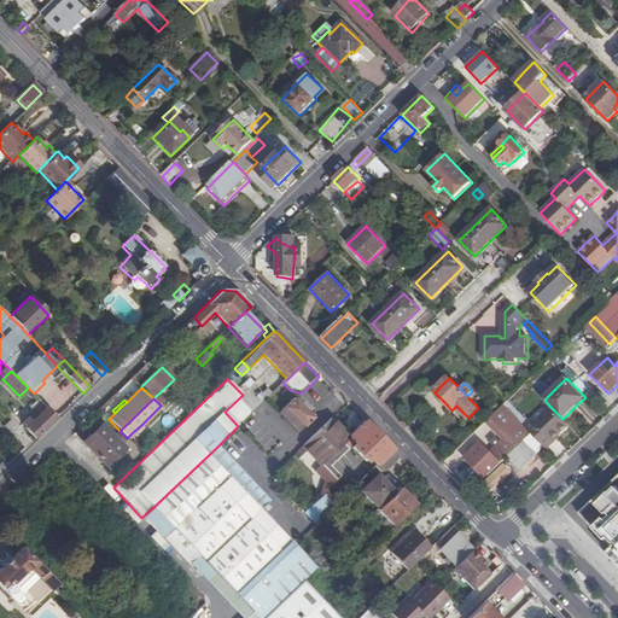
[(293,400),(279,414),(298,433),(313,419),(304,410),(293,400)]
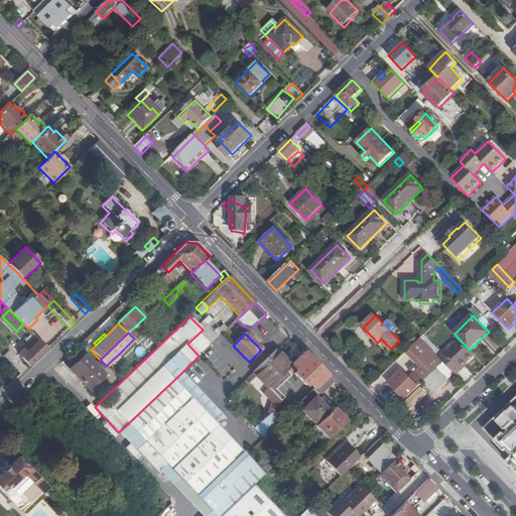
[(32,348),(28,343),(18,353),(30,366),(40,357),(48,349),(35,336),(33,338),(37,343),(32,348)]
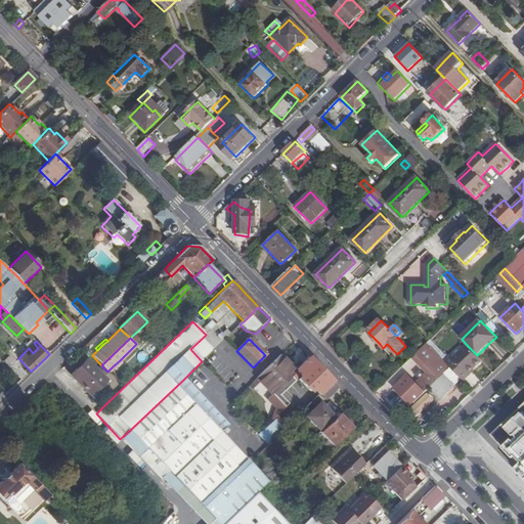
[(383,348),(393,358),(397,354),(387,344),(383,348)]
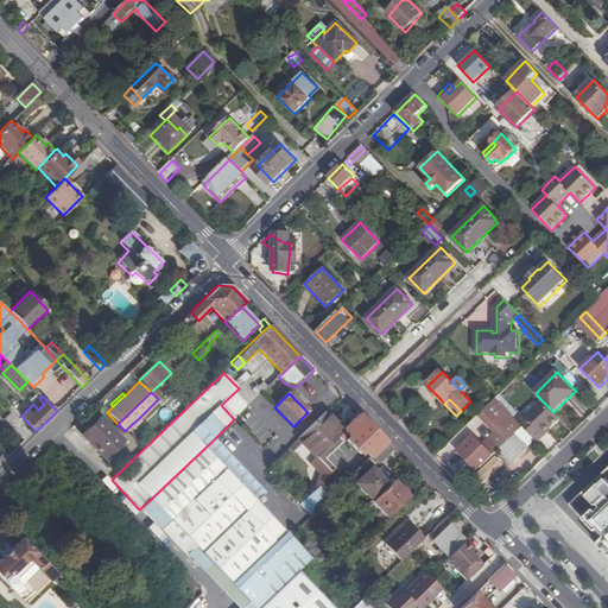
[(485,411),(512,438),(524,426),(517,420),(496,399),(485,411)]
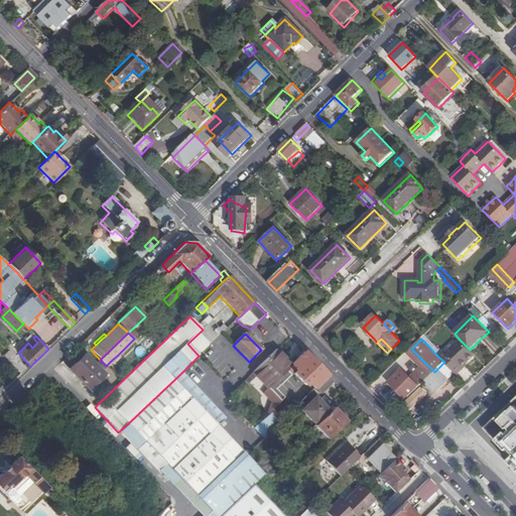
[(444,351),(438,357),(444,362),(453,372),(456,374),(462,369),(460,367),(464,363),(474,354),(470,350),(460,340),(446,353),(444,351)]
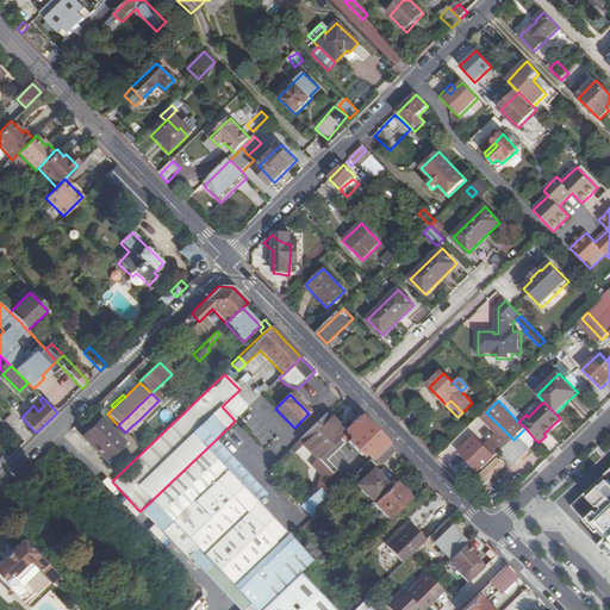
[(86,436),(95,447),(117,427),(106,416),(93,429),(86,436)]
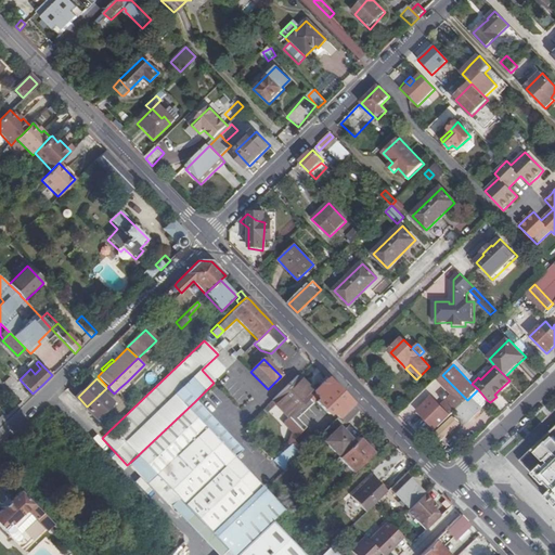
[(22,388),(31,395),(33,394),(20,379),(18,381),(23,386),(22,388)]
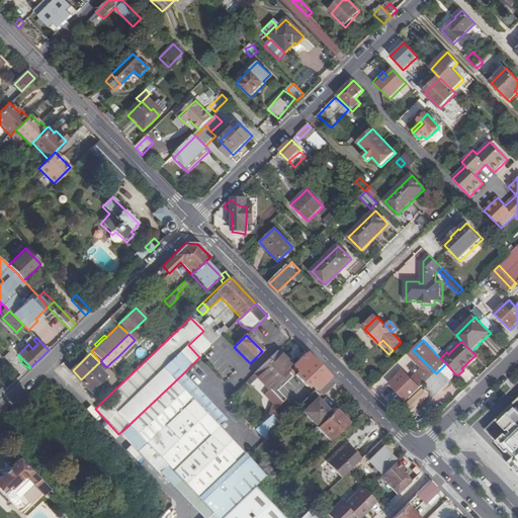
[(288,360),(282,354),(281,354),(260,374),(256,379),(268,393),(269,392),(281,404),(282,403),(285,406),(292,399),(281,387),(291,376),(288,373),(293,368),(291,366),(293,365),(288,360)]
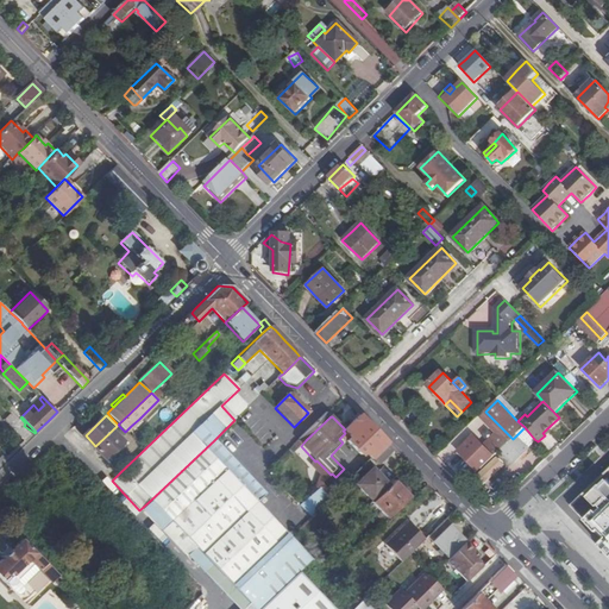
[(358,416),(345,429),(343,431),(345,433),(350,438),(346,443),(359,456),(362,453),(370,462),(372,458),(387,445),(372,431),(358,416)]
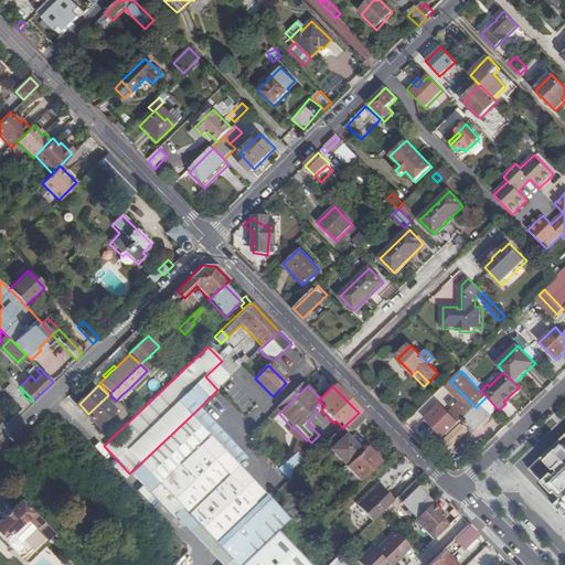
[(134,393),(129,388),(121,395),(126,401),(134,393)]
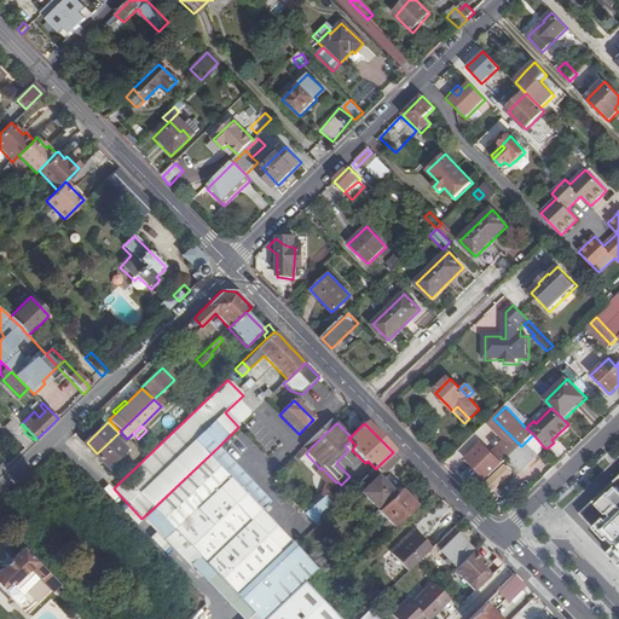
[(132,447),(119,433),(97,453),(110,468),(132,447)]
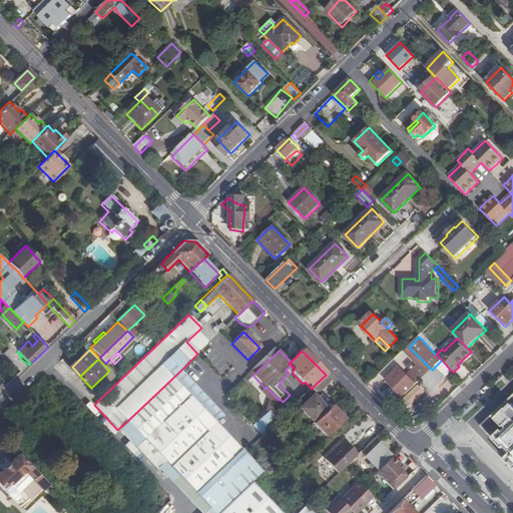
[(443,377),(450,370),(442,360),(432,370),(422,379),(429,385),(433,389),(444,379),(443,377)]
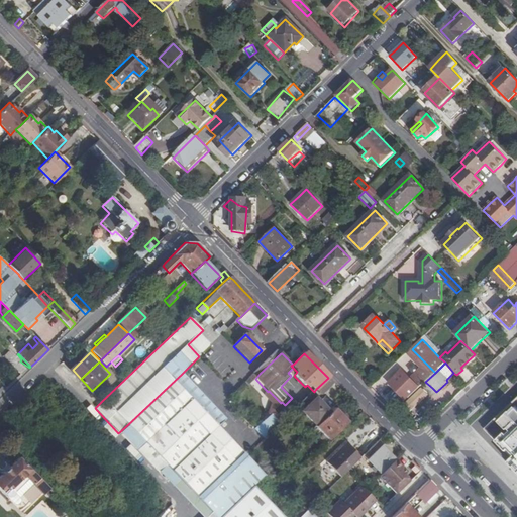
[(401,392),(408,399),(418,389),(402,372),(389,385),(394,390),(396,388),(401,392)]
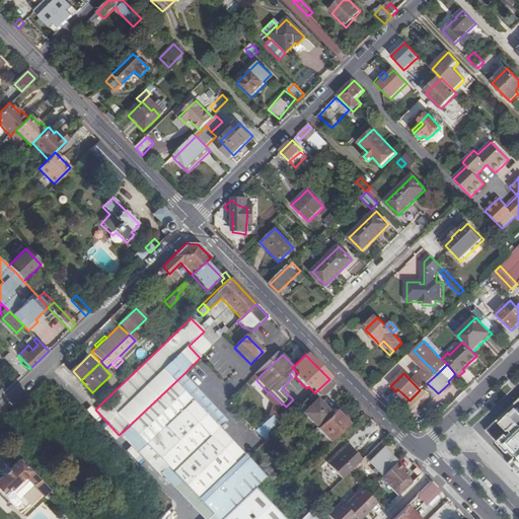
[(129,426),(165,466),(212,422),(219,416),(182,375),(129,426)]
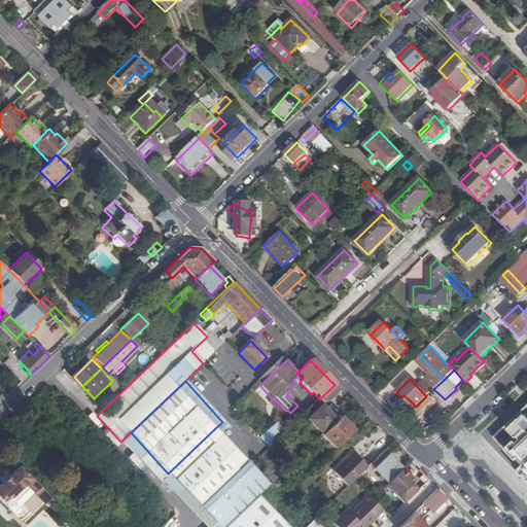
[(328,400),(340,390),(335,385),(322,396),(324,399),(328,400)]
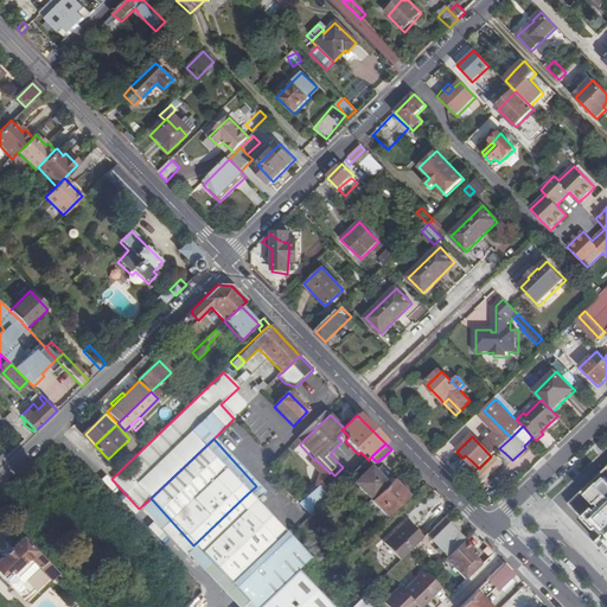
[(606,467),(569,505),(573,510),(598,535),(604,540),(596,547),(599,548),(606,556),(606,467)]
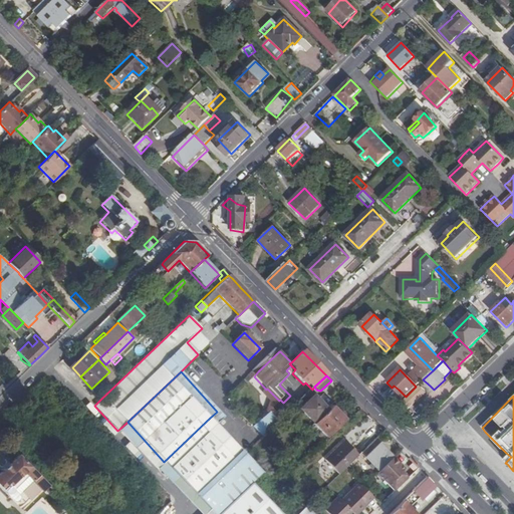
[(299,410),(313,424),(327,411),(320,404),(312,397),(299,410)]
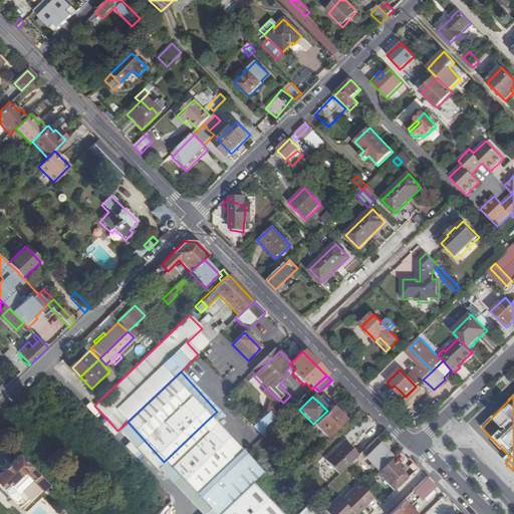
[(338,414),(331,407),(327,411),(313,424),(312,425),(325,439),(344,420),(341,417),(338,414)]
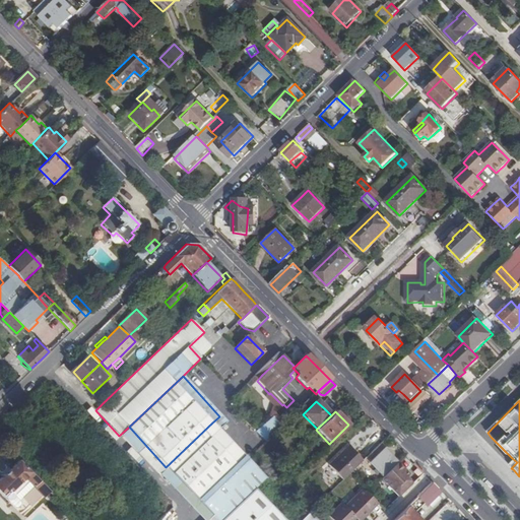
[(193,505),(195,508),(200,504),(206,499),(247,459),(219,430),(226,424),(219,416),(212,423),(166,467),(198,501),(193,505)]
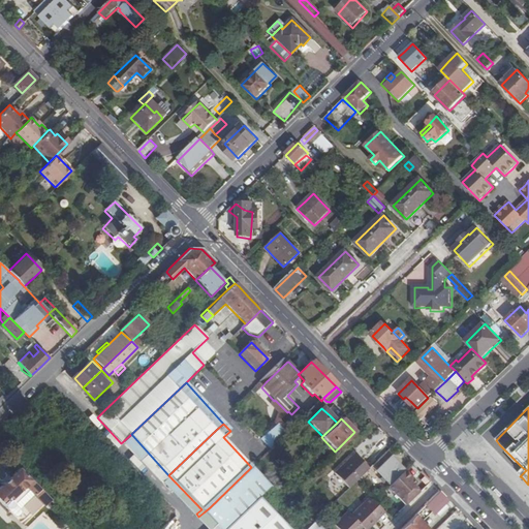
[(268,445),(285,433),(279,425),(261,437),(268,445)]
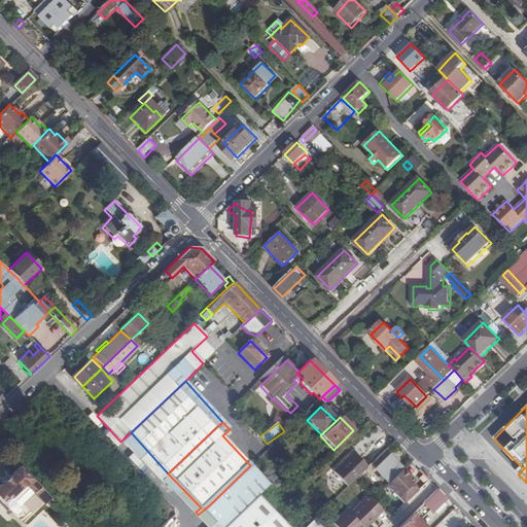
[(328,472),(345,489),(352,482),(357,477),(366,467),(362,462),(356,455),(351,451),(328,472)]
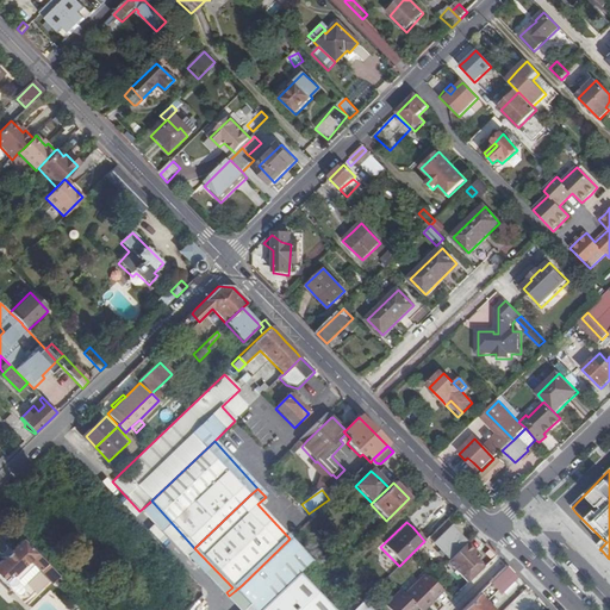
[(447,562),(468,584),(484,567),(478,560),(481,556),(475,552),(458,534),(450,526),(433,543),(440,552),(443,555),(448,560),(447,562)]
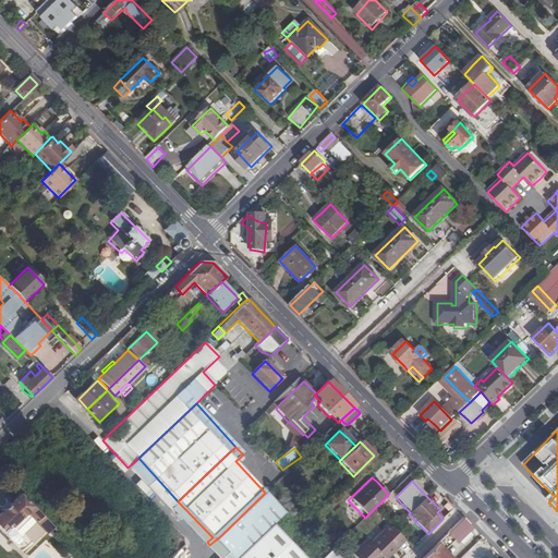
[(238,557),(275,523),(286,513),(265,493),(221,535),(215,541),(209,545),(221,557),(238,557)]
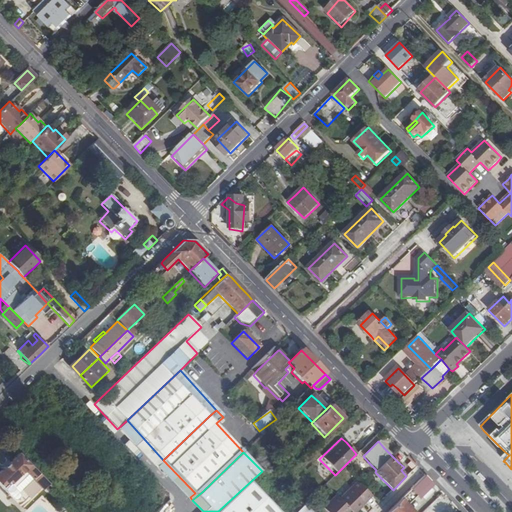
[(47,483),(18,454),(3,469),(0,471),(0,485),(5,491),(6,492),(7,492),(8,492),(9,492),(10,492),(11,491),(11,490),(12,490),(12,489),(12,488),(12,487),(11,487),(11,486),(9,485),(23,471),(31,480),(41,489),(47,483)]
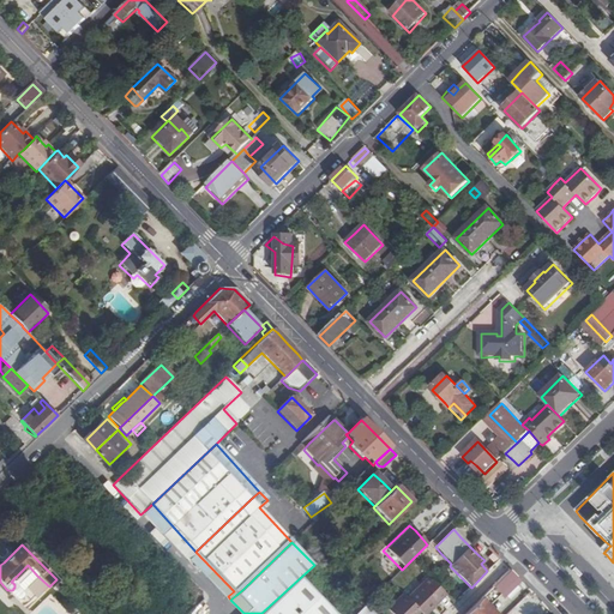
[(421,560),(416,555),(410,561),(415,566),(421,560)]
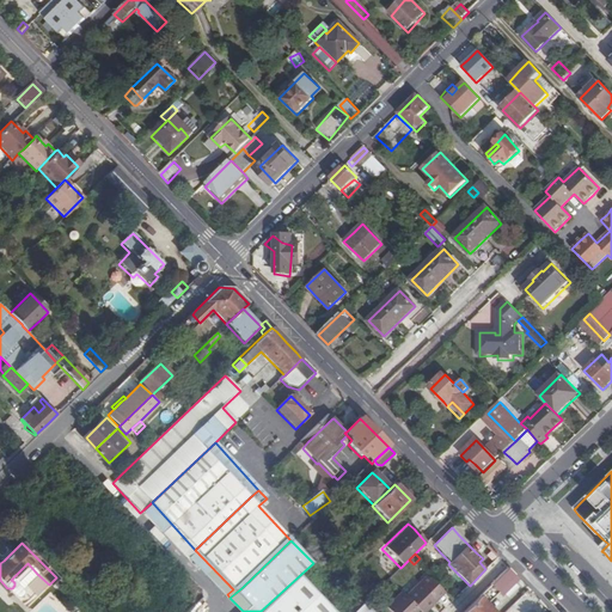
[(512,580),(514,576),(512,573),(507,569),(463,611),(495,611),(487,605),(500,592),(502,595),(514,583),(512,580)]
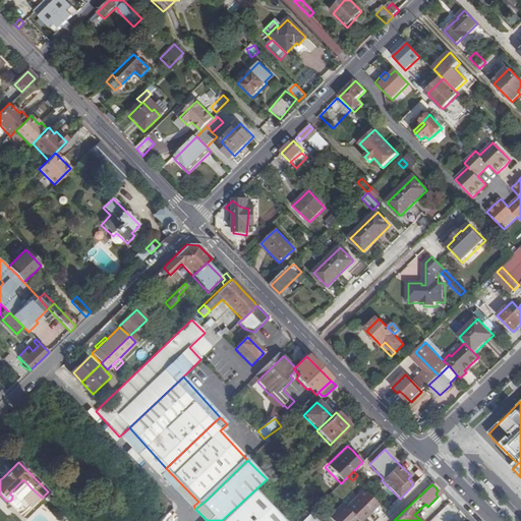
[(256,520),(273,506),(256,488),(222,520),(256,520)]
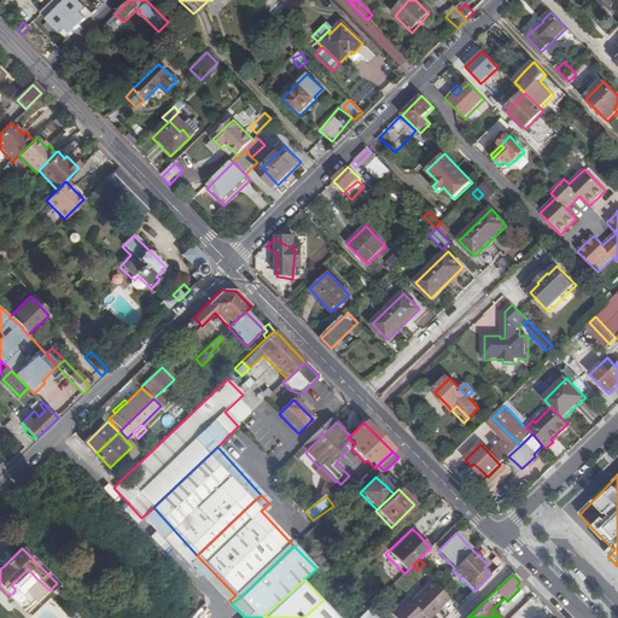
[(448,601),(444,598),(432,584),(430,582),(423,589),(409,602),(404,599),(389,614),(392,617),(421,617),(423,617),(430,617),(437,612),(441,608),(448,601)]
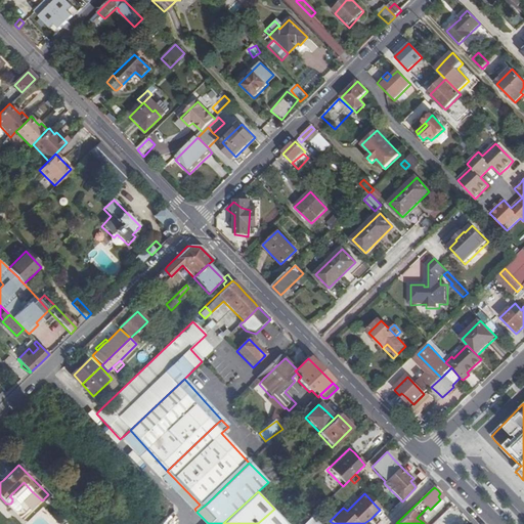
[(289,523),(274,509),(258,523),(289,523)]
